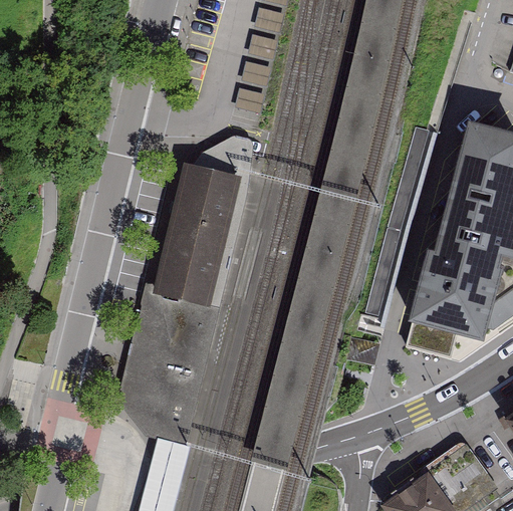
[(512,143),(468,132),(435,261),(428,260),(409,331),(408,337),(405,347),(451,359),(458,334),(483,339),(486,330),(493,331),(512,317),(512,143)]
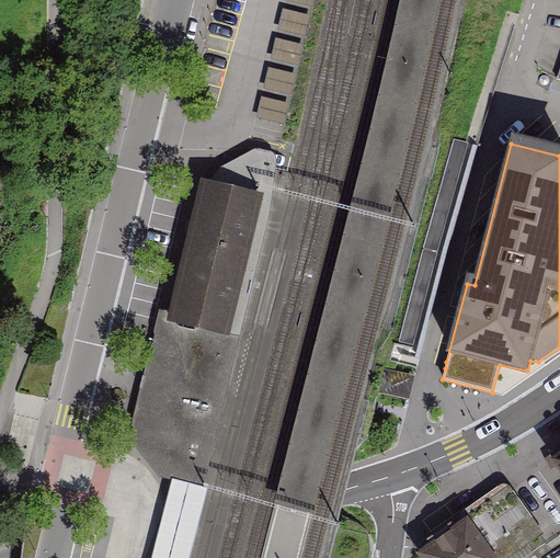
[(270,151),(255,148),(209,173),(205,183),(260,195),(227,332),(172,319),(174,312),(166,310),(159,309),(129,430),(128,435),(158,475),(172,478),(196,484),(203,486),(271,207),(277,158),(270,151)]
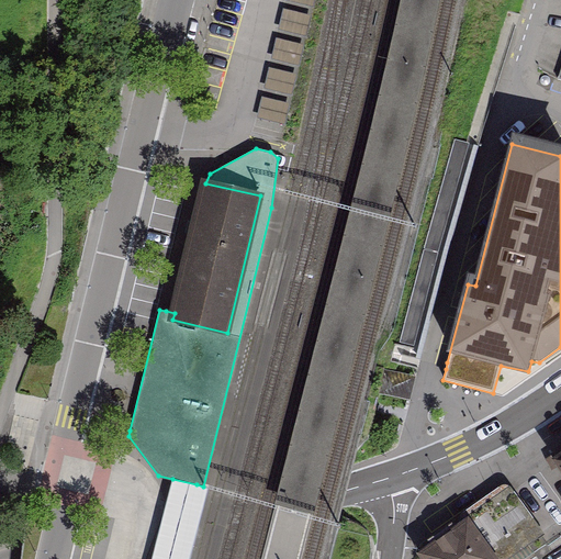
[(260,196),(205,183),(177,304),(175,313),(172,320),(227,333),(260,196)]
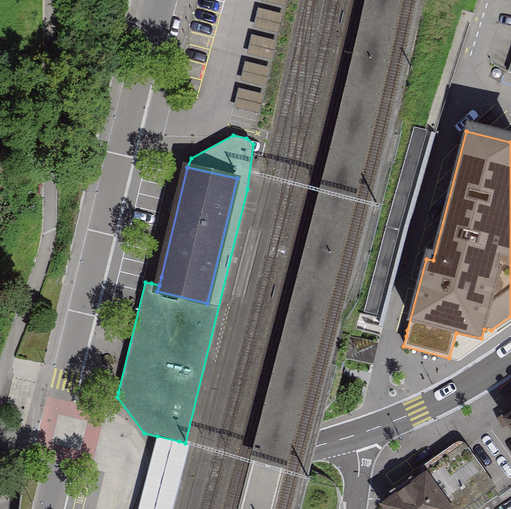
[(347,345),(345,355),(373,361),(375,351),(378,341),(349,334),(347,345)]
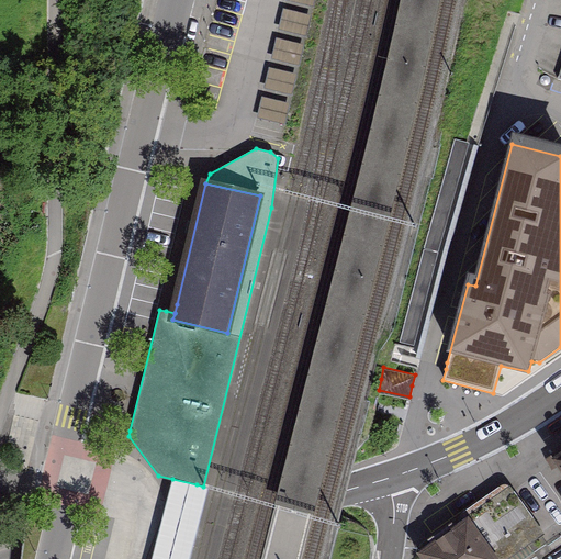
[(197,484),(172,479),(150,558),(189,558),(208,488),(203,487),(197,484)]
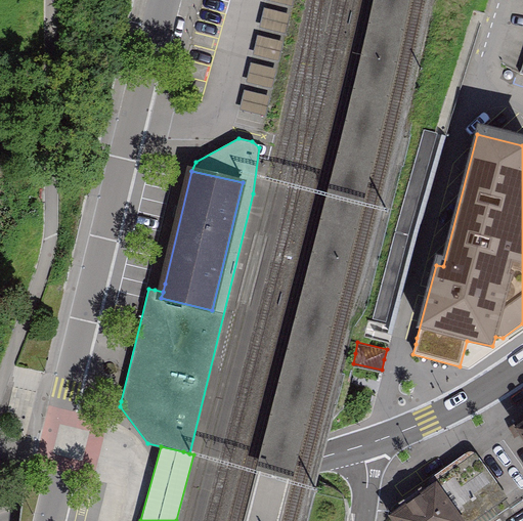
[(472,452),(388,512),(394,520),(459,520),(500,492),(472,452)]
